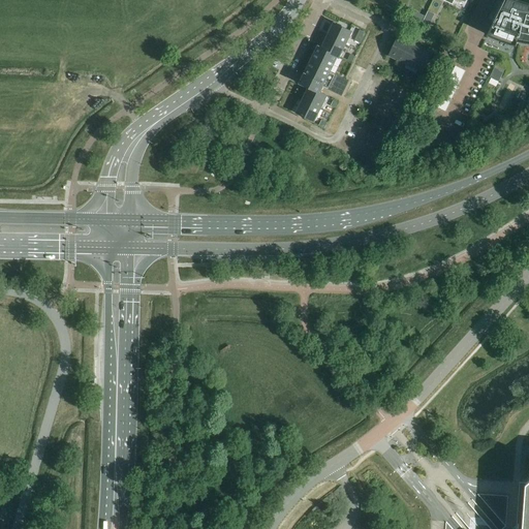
[(505,0),(488,35),(498,40),(502,42),(509,44),(517,47),(518,41),(528,43),(528,4),(526,4),(519,2),(514,0),(505,0)]
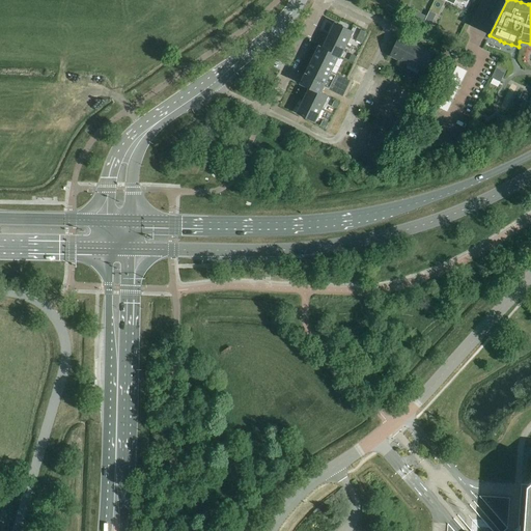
[(423,25),(426,18),(419,14),(416,22),(423,25)]
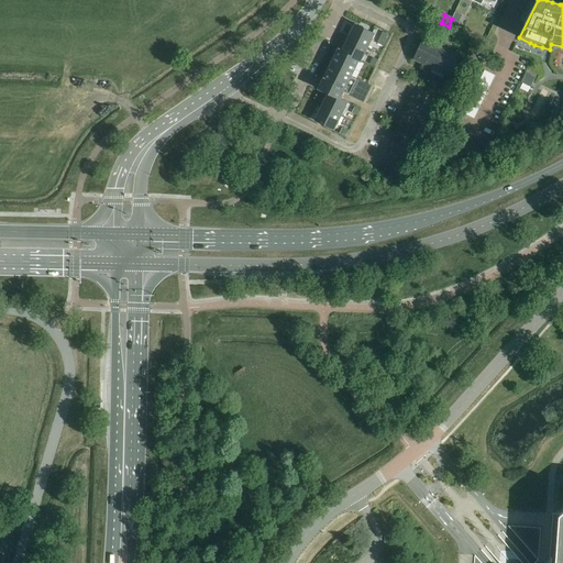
[(340,50),(320,89),(330,95),(317,121),(334,130),(348,102),(340,99),(343,92),(364,103),(372,87),(351,77),(359,61),(361,62),(374,34),(356,25),(343,52),(340,50)]
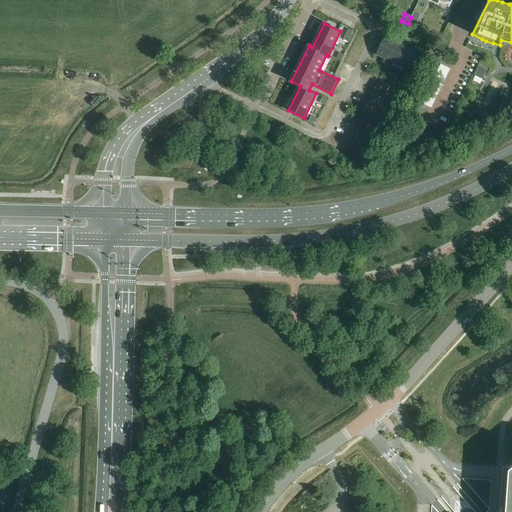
[(349,29),(346,35),(351,38),(354,32),(349,29)]
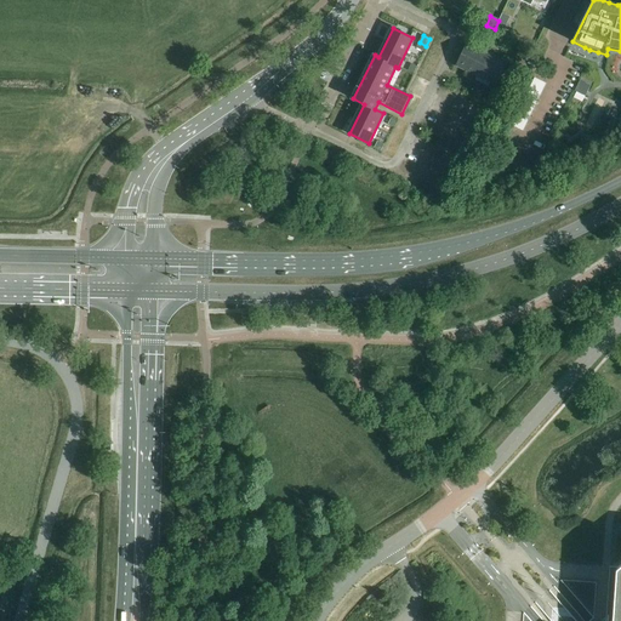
[(457,66),(496,85),(507,63),(468,44),(457,66)]
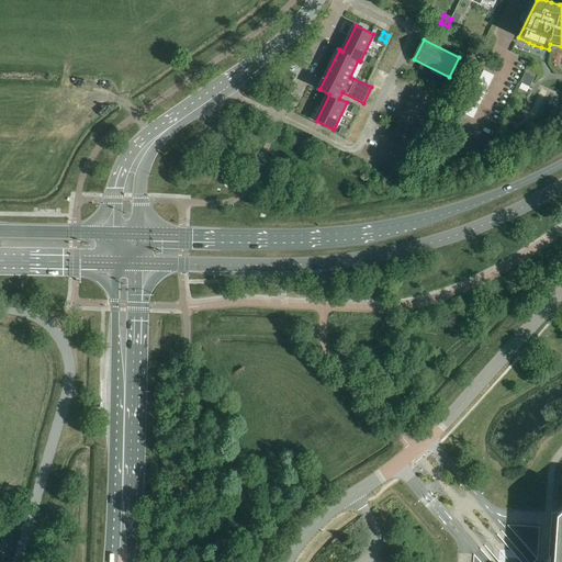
[(484,70),(463,114),(464,114),(473,119),(474,119),(495,76),(484,70)]
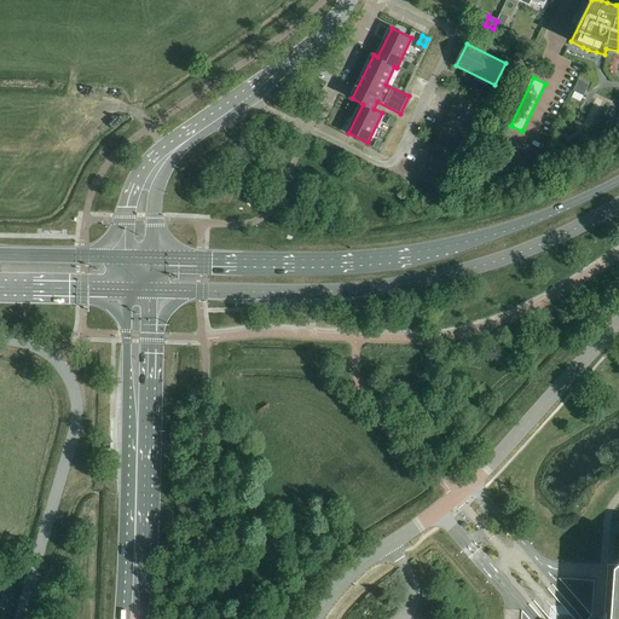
[(584,97),(589,86),(578,80),(573,91),(584,97)]
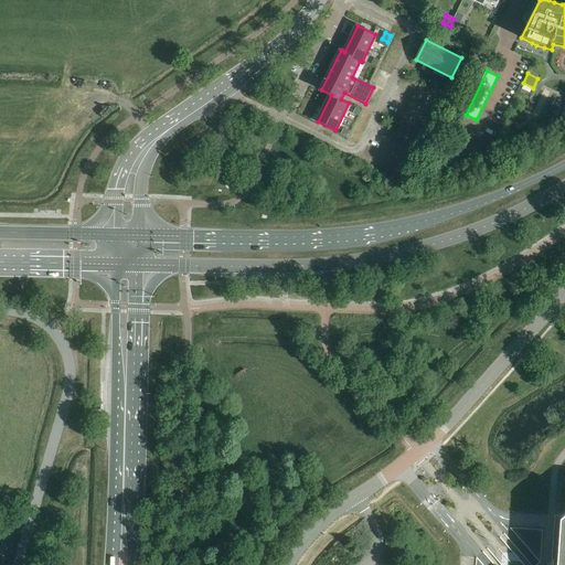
[(344,129),(341,135),(347,138),(350,131),(344,129)]
